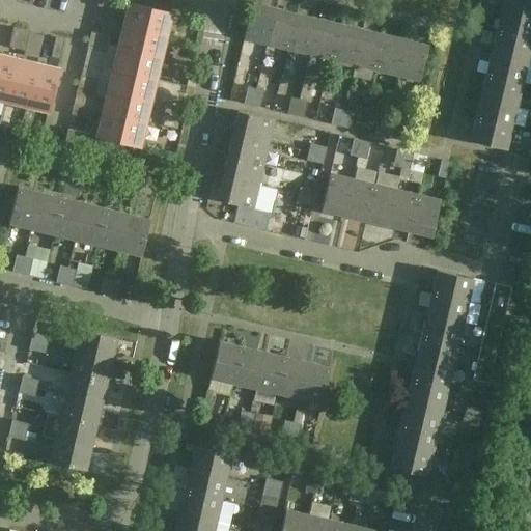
[(115,10),(117,3),(106,0),(98,0),(96,6),(115,10)]
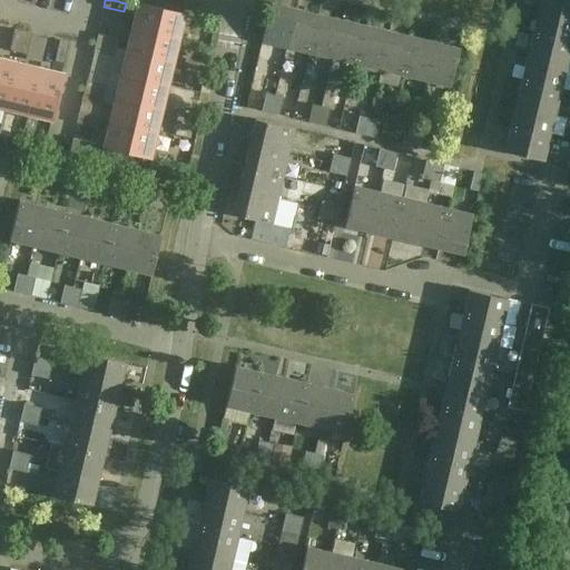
[(569,0),(539,0),(538,9),(569,17),(569,0)]
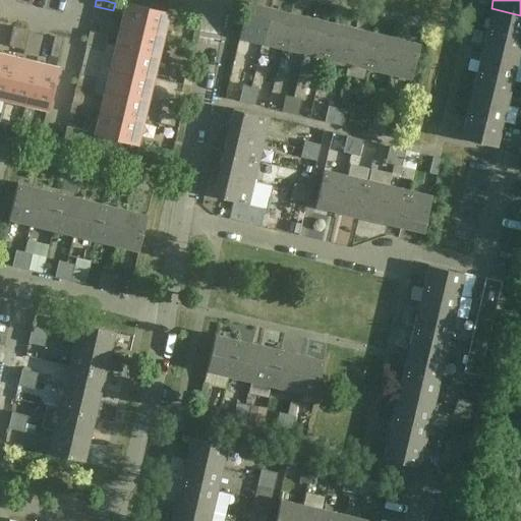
[(168,13),(124,3),(119,24),(163,35),(168,13)]
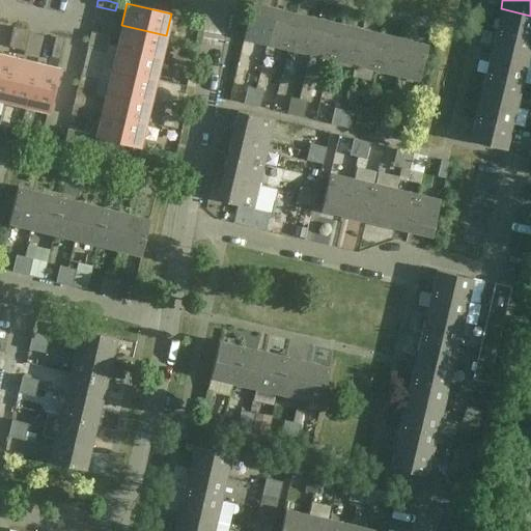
[(252,3),(244,39),(266,45),(274,8),(252,3)]
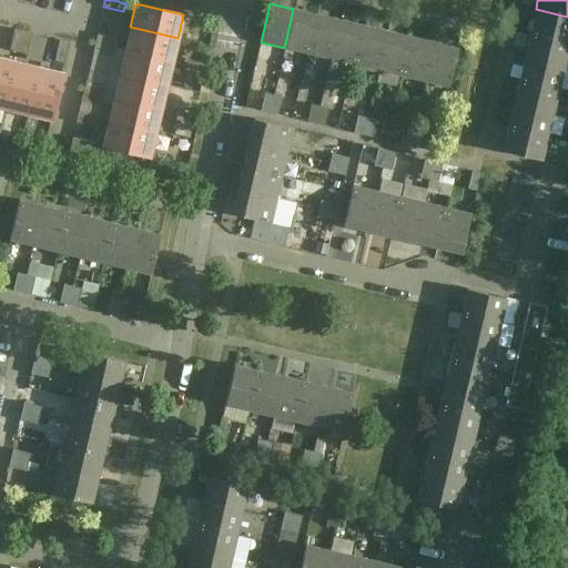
[(307,53),(317,14),(293,9),(284,48),(307,53)]
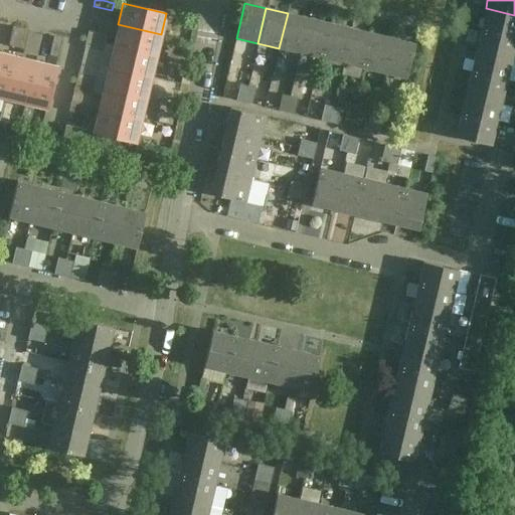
[(514,15),(486,8),(481,30),(514,37),(514,15)]
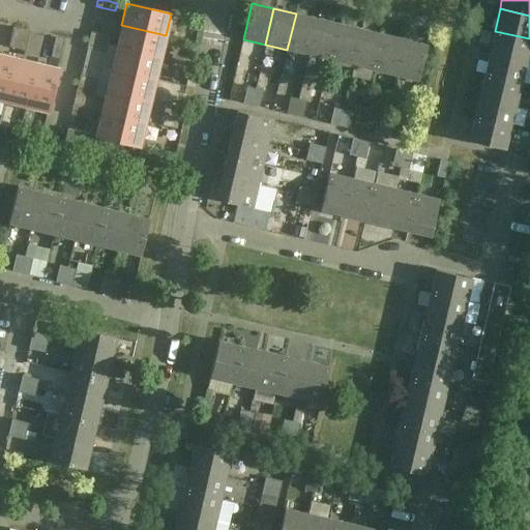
[(308,55),(318,19),(296,13),(287,50),(308,55)]
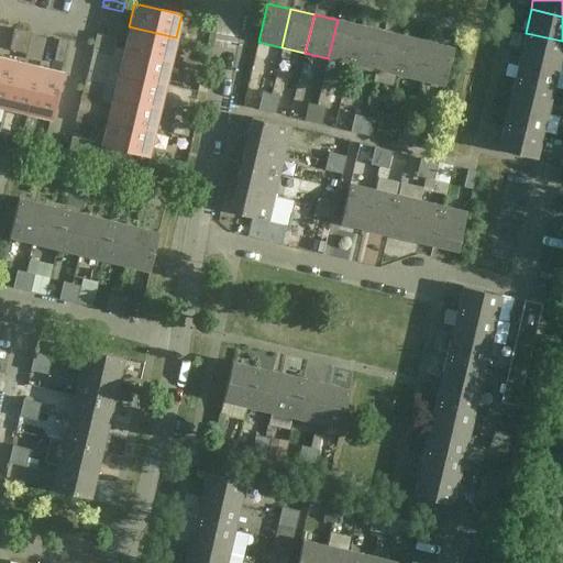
[(338,20),(328,58),(352,64),(361,25),(338,20)]
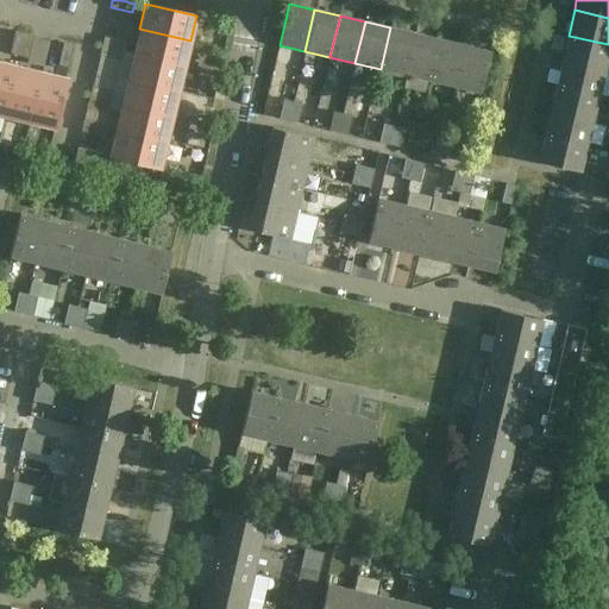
[(415,33),(390,27),(381,69),(406,75),(415,33)]
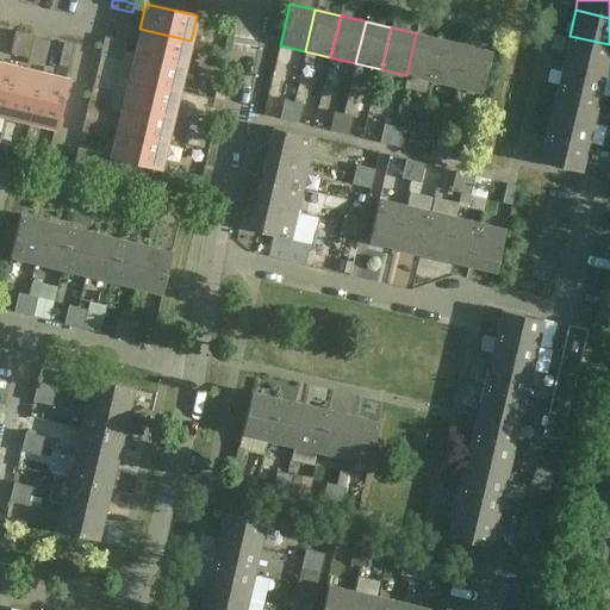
[(185,67),(191,41),(139,29),(134,55),(185,67)]
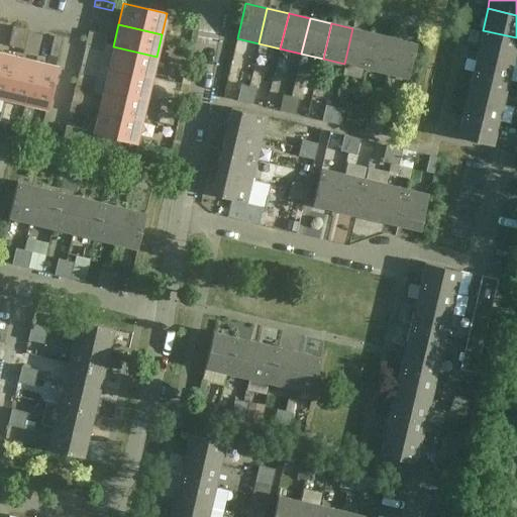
[(20,28),(13,26),(8,45),(16,47),(20,28)]
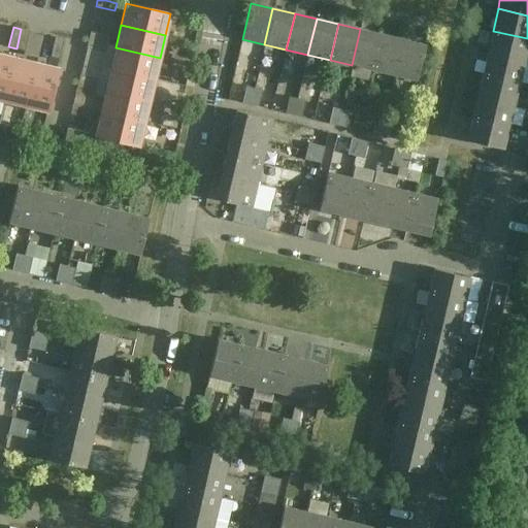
[(17,48),(24,51),(29,31),(21,29),(17,48)]
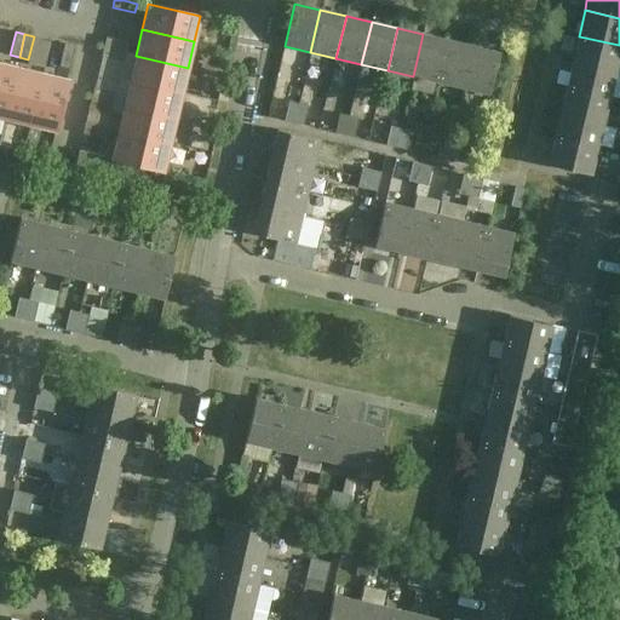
[(413,76),(414,76),(411,90),(432,96),(435,82),(438,82),(448,40),(423,34),(413,76)]
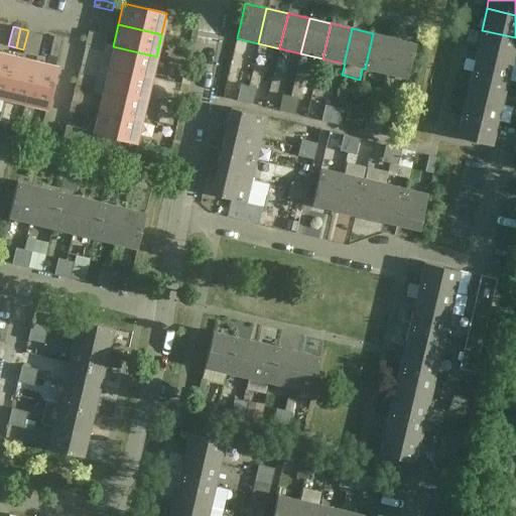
[(477,51),(512,59),(515,41),(515,37),(482,30),(477,51)]
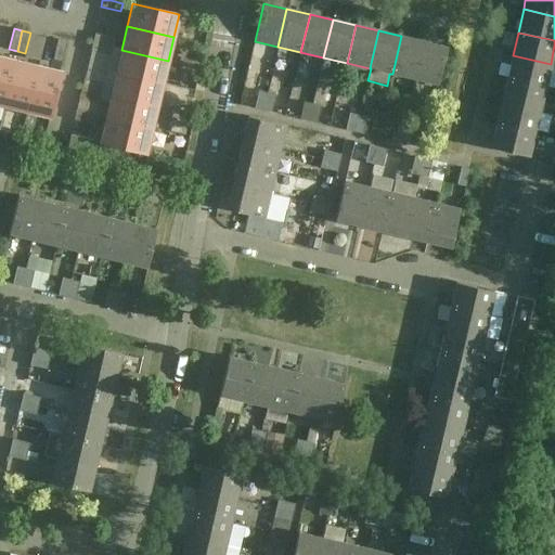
[(94,34),(92,42),(112,47),(114,38),(94,34)]
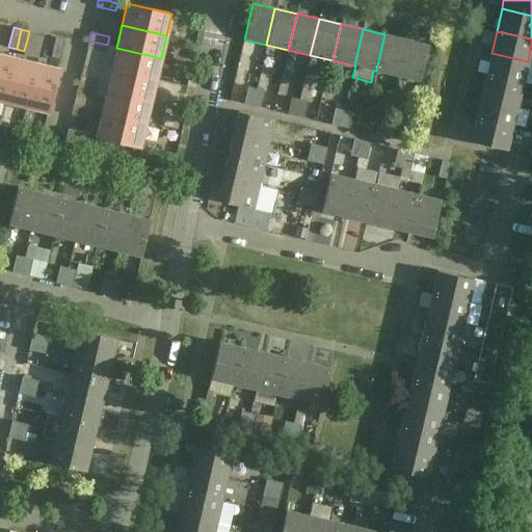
[(398,76),(407,40),(384,34),(376,71),(398,76)]
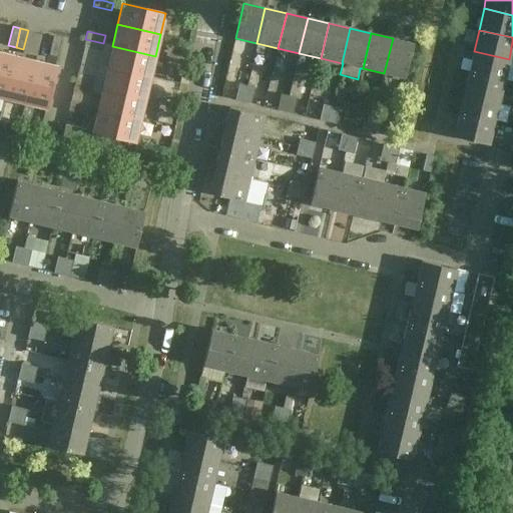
[(49,55),(57,57),(61,38),(53,36),(49,55)]
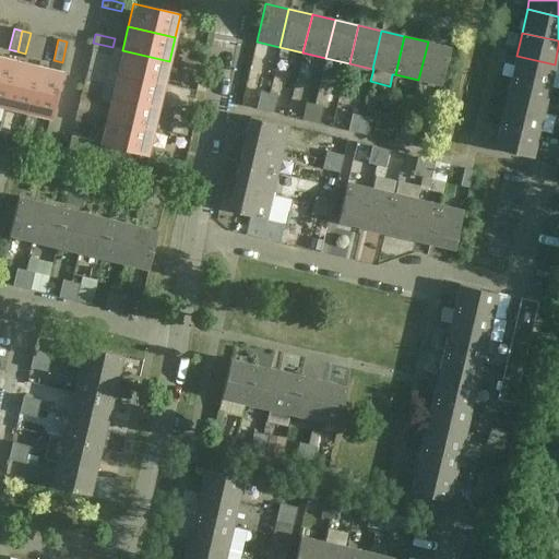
[(441,85),(451,48),(428,42),(418,80),(441,85)]
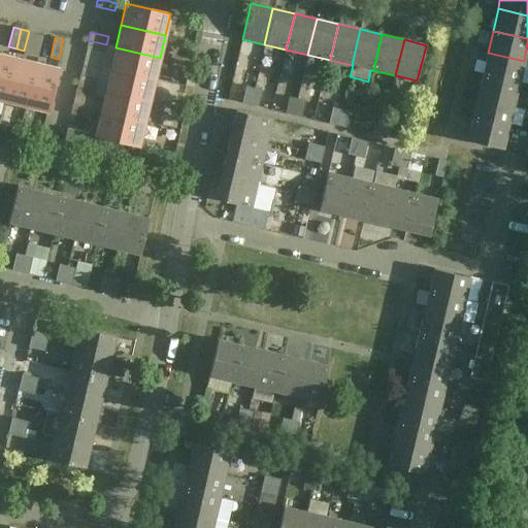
[(88,40),(86,48),(104,53),(106,44),(88,40)]
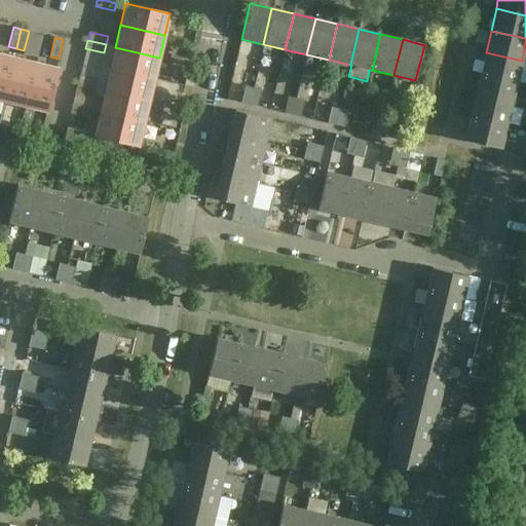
[(159,58),(115,47),(110,69),(154,79),(159,58)]
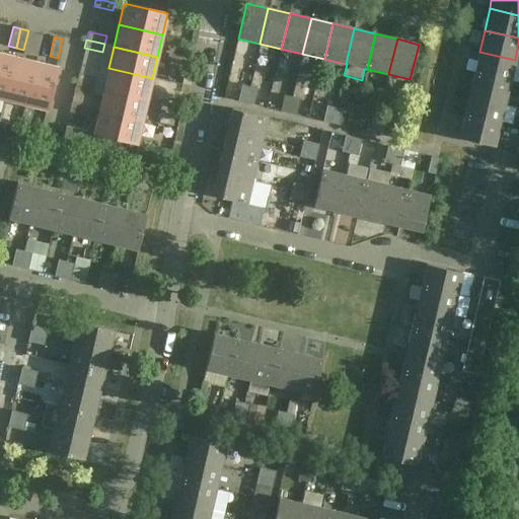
[(515,60),(479,52),(474,73),(510,82),(515,60)]
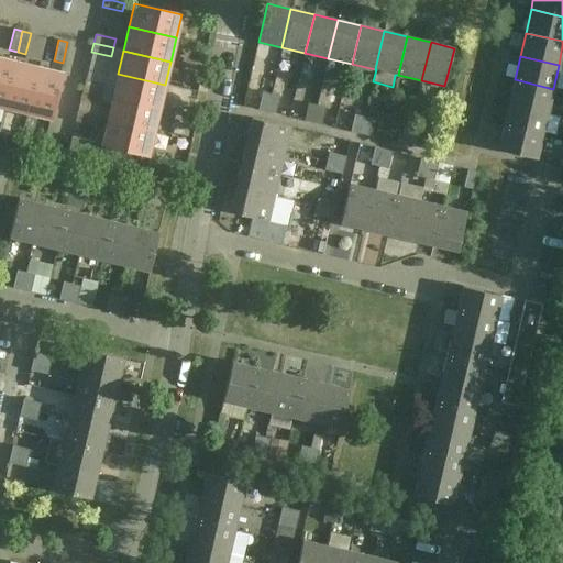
[(15,62),(0,57),(0,107),(3,108),(15,62)]
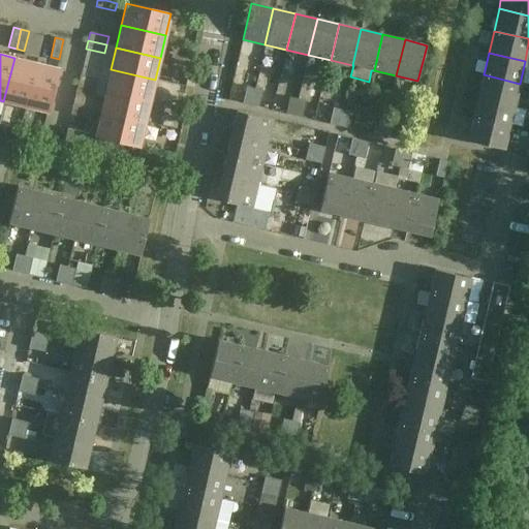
[(3,101),(26,106),(36,63),(14,58),(3,101)]
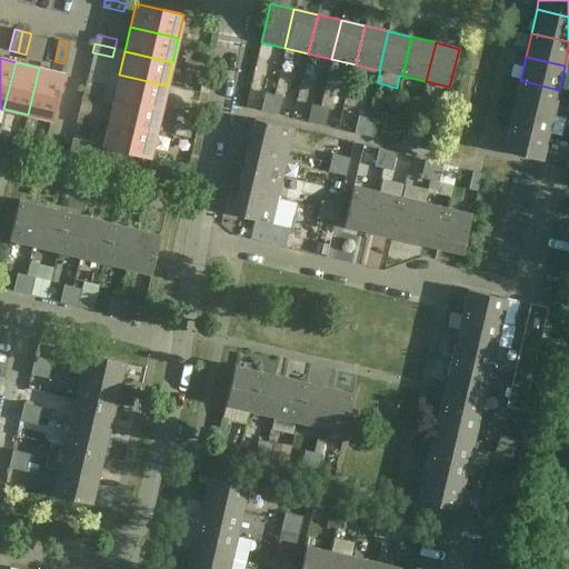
[(51,120),(62,73),(39,68),(28,115),(51,120)]
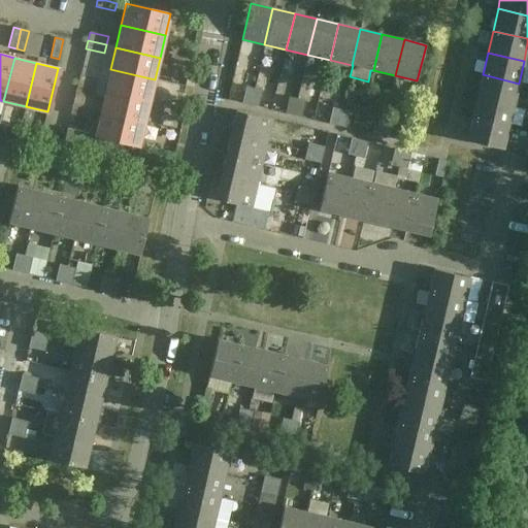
[(150,102),(155,79),(110,69),(105,92),(150,102)]
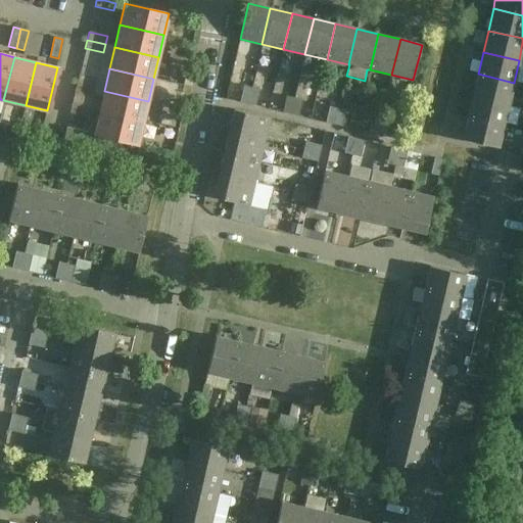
[(514,83),(478,74),(472,95),(509,104),(514,83)]
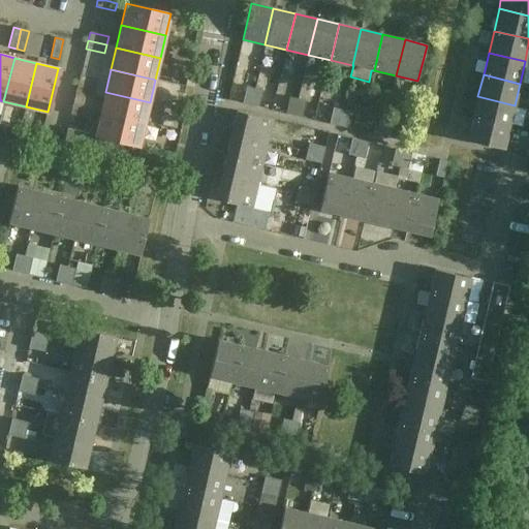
[(80,75),(78,84),(96,88),(98,81),(80,75)]
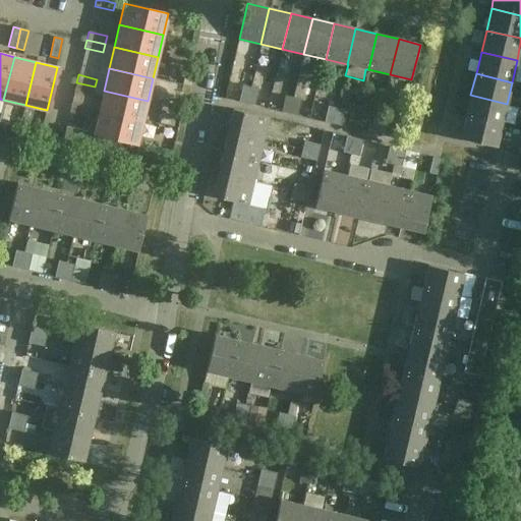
[(76,82),(74,90),(93,95),(95,87),(76,82)]
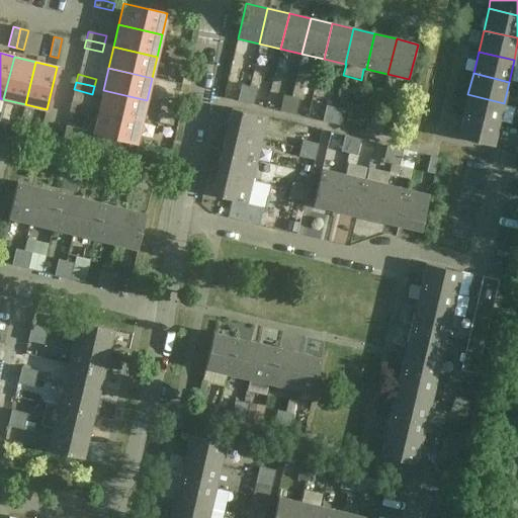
[(249,87),(241,85),(237,101),(245,103),(249,87)]
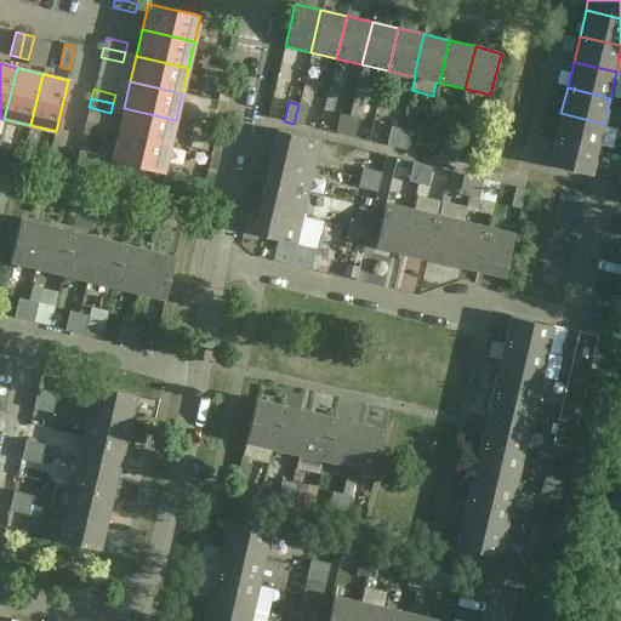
[(308,107),(298,104),(294,124),(303,126),(308,107)]
